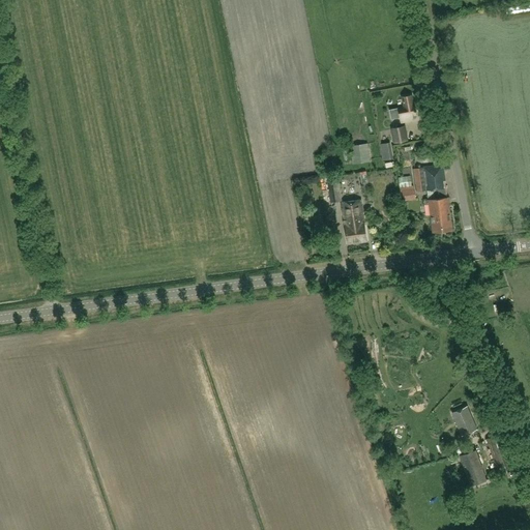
[(403,96),(405,107),(389,110),(391,119),(400,117),(401,122),(413,120),(412,115),(417,114),(415,105),(413,105),(412,95),(403,96)]
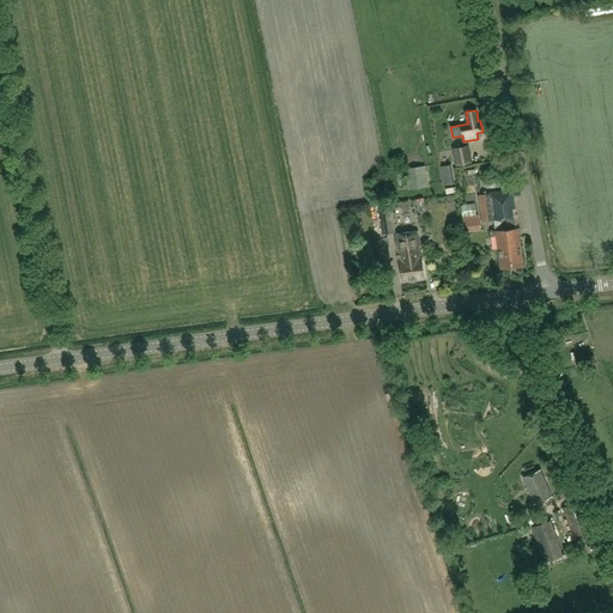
[(468,145),(454,147),(457,165),(471,162),(468,145)]
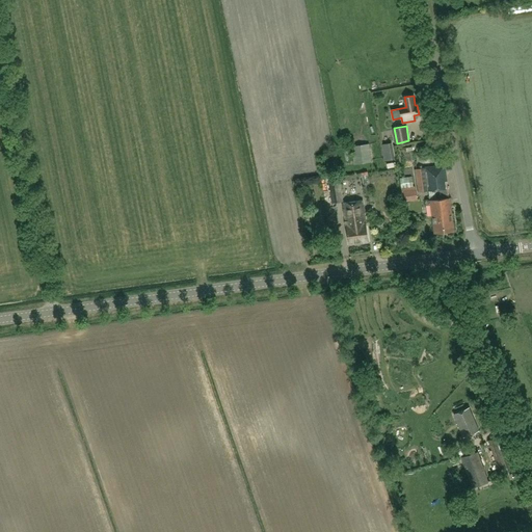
[(382,143),(386,161),(394,159),(391,142),(382,143)]
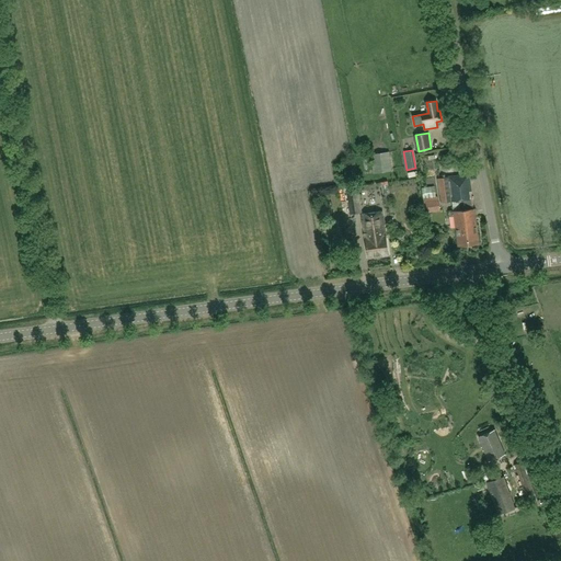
[(391,172),(389,151),(371,153),(374,174),(391,172)]
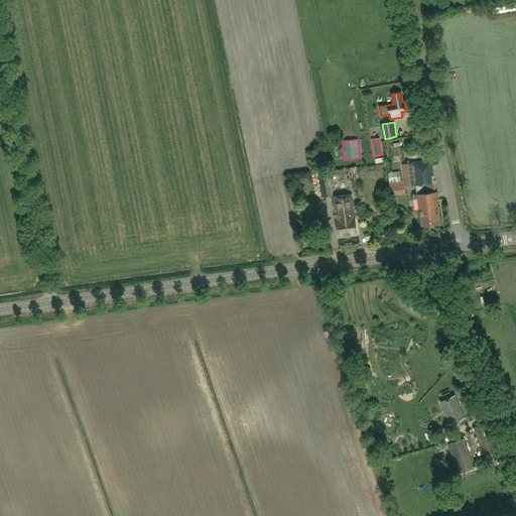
[(431,160),(403,164),(406,186),(416,185),(421,226),(440,223),(436,191),(435,191),(431,160)]
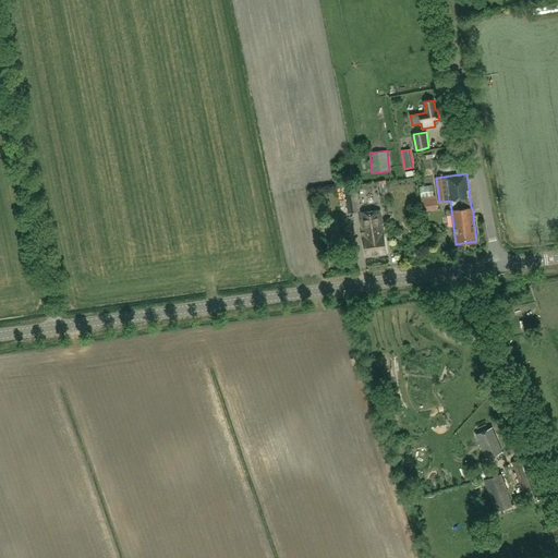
[(355,185),(344,186),(349,213),(360,210),(355,185)]
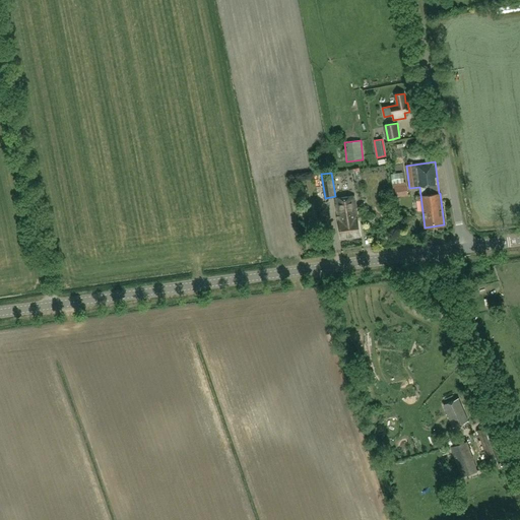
[(405,186),(395,188),(396,196),(407,195),(405,186)]
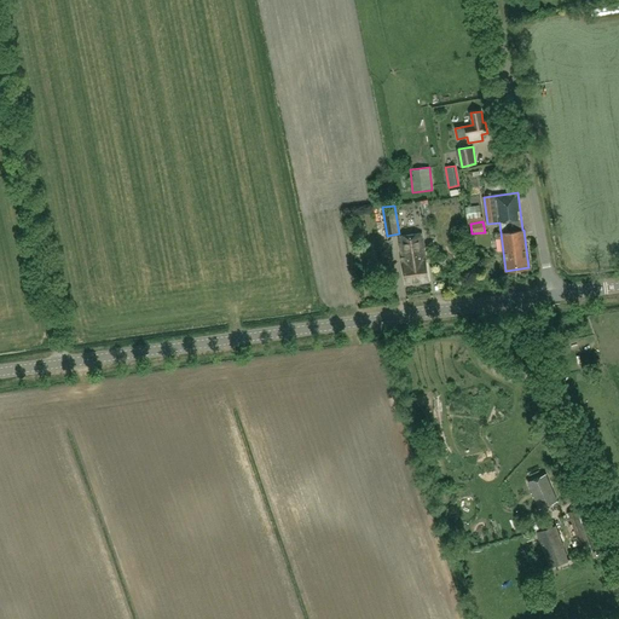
[(428,279),(422,233),(399,237),(406,283),(428,279)]
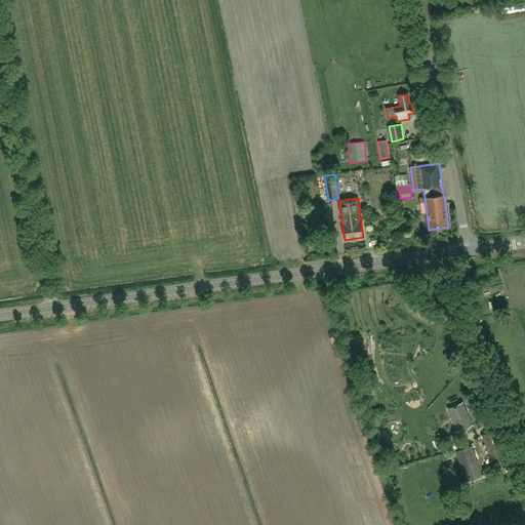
[(472,425),(462,402),(447,408),(456,431),(472,425)]
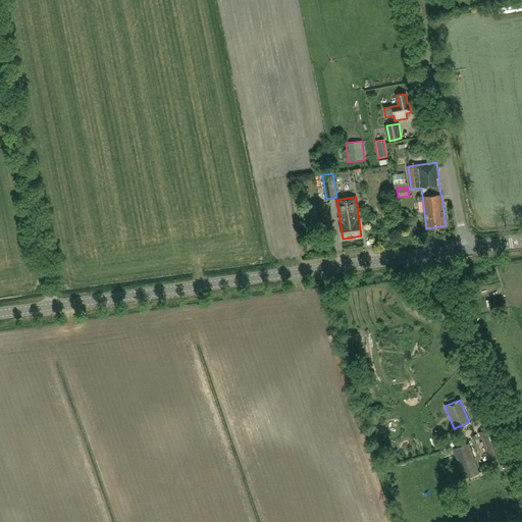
[(479,433),(488,460),(491,466),(507,461),(494,428),(479,433)]
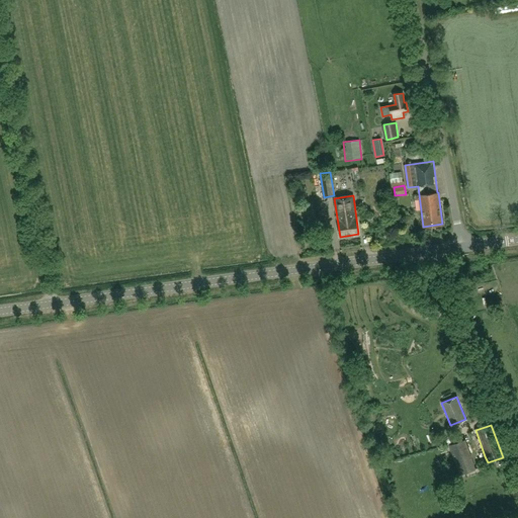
[(441,439),(444,446),(461,438),(458,432),(441,439)]
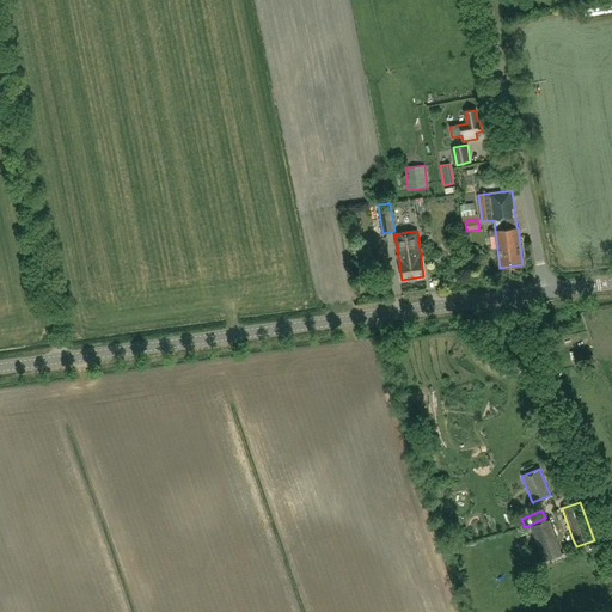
[(561,554),(549,519),(531,526),(543,561),(561,554)]
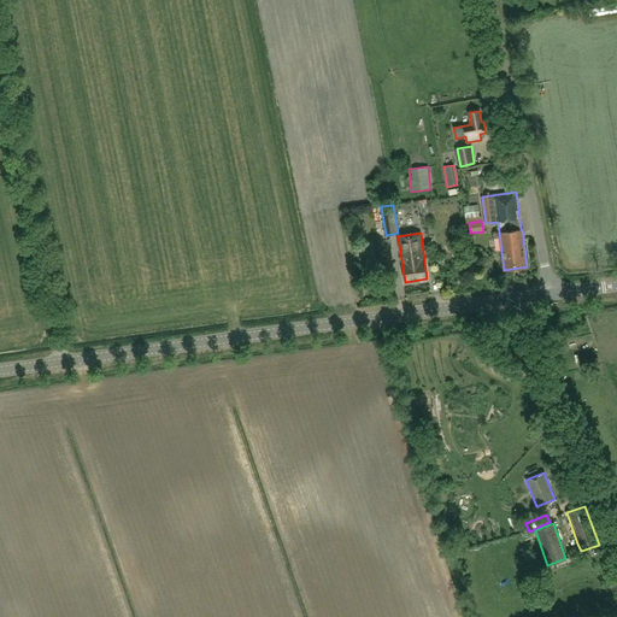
All buildings are outlined.
